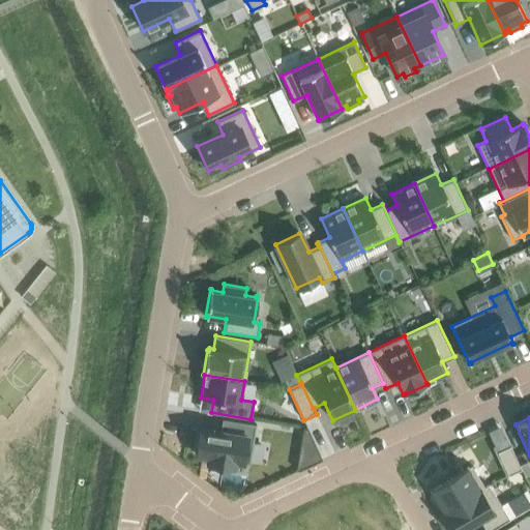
[(200,429),(196,454),(208,457),(207,463),(234,467),(234,461),(249,464),(256,424),(222,418),(221,432),(200,429)]
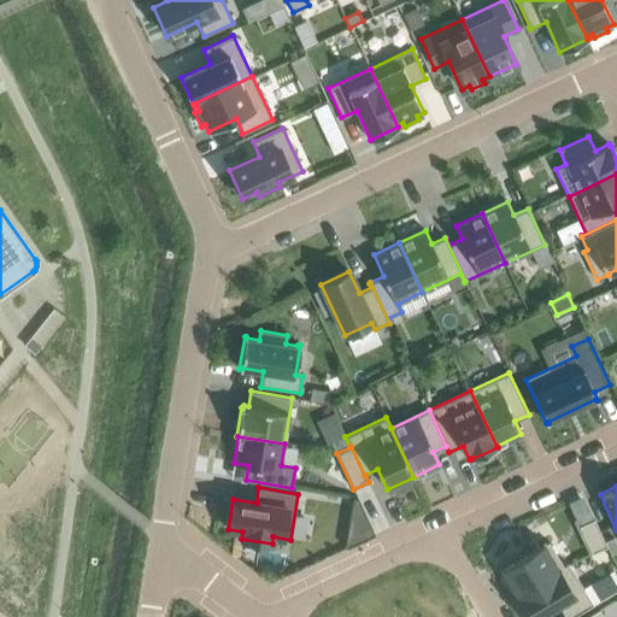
[(353,497),(346,551),(374,536),(357,497),(353,497)]
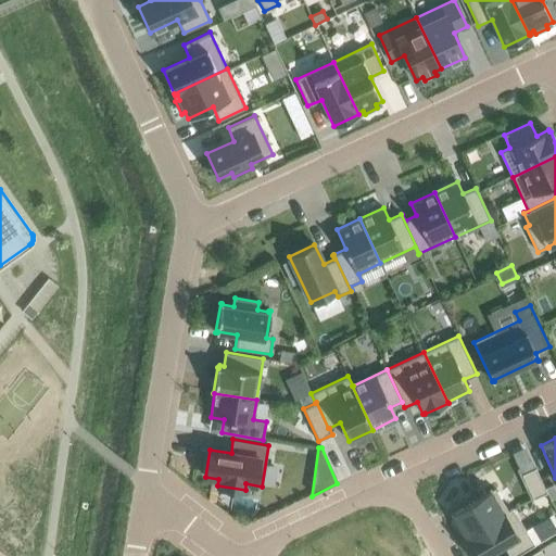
[(535,467),(521,474),(533,498),(546,492),(535,467)]
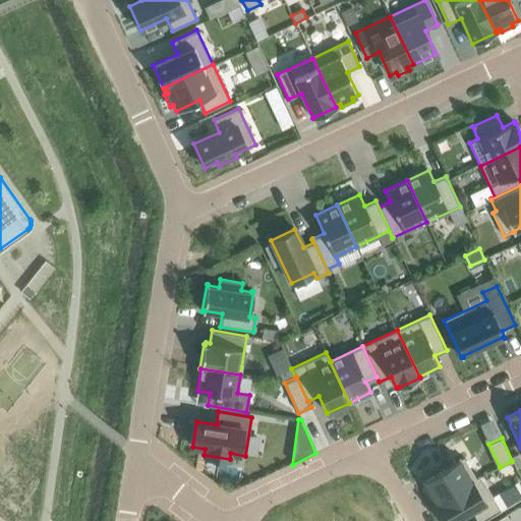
[(425,486),(422,488),(429,501),(432,499),(436,503),(476,478),(463,458),(422,482),(425,486)]
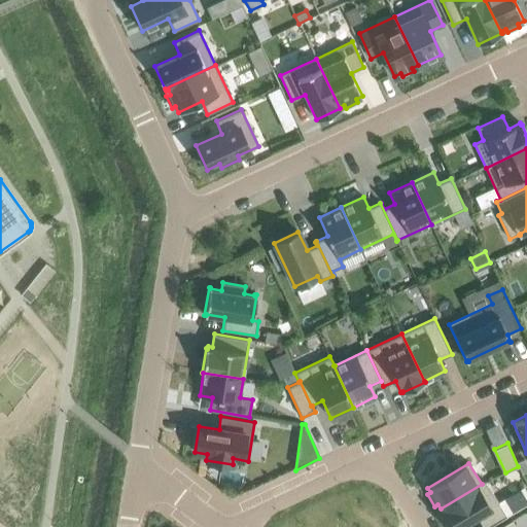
[(441,508),(438,510),(449,526),(461,526),(478,518),(483,526),(488,526),(506,516),(486,482),(482,484),(441,508)]
